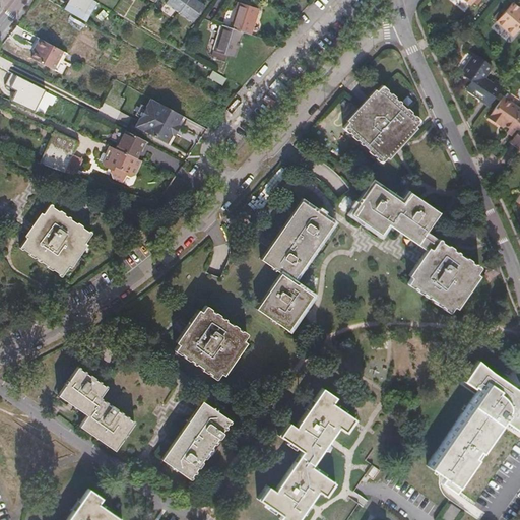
[(96,2),(92,0),(70,0),(65,9),(85,21),(96,2)]
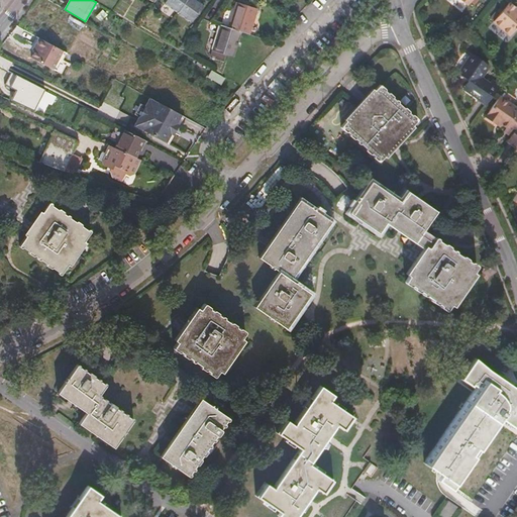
[(138,18),(141,1),(136,0),(135,0),(121,0),(119,14),(138,18)]
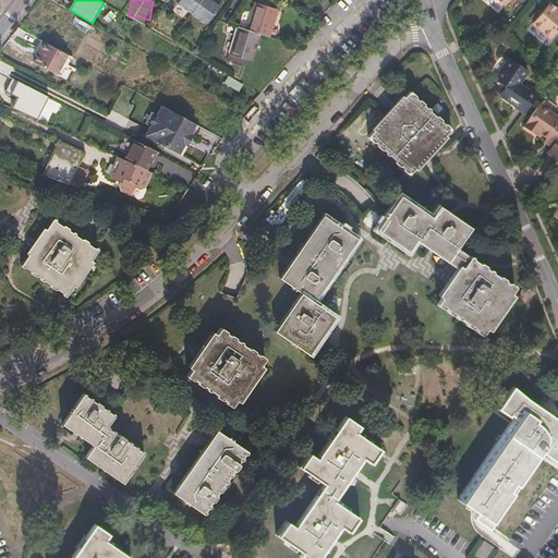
[(180,0),(178,3),(192,13),(201,0),(180,0)]
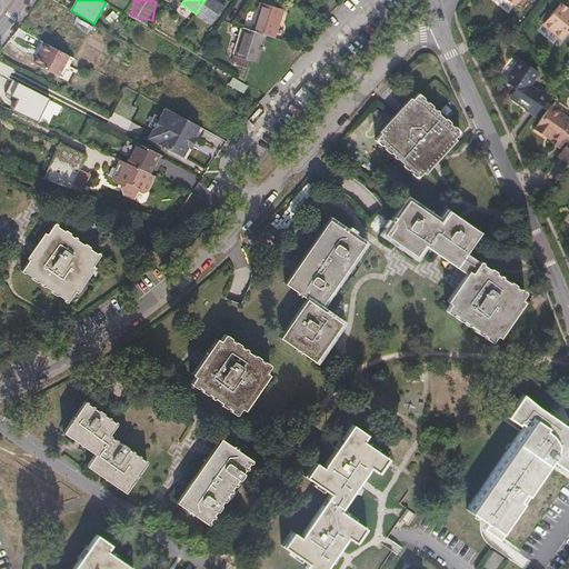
[(215,0),(205,0),(196,13),(211,23),(222,6),(215,0)]
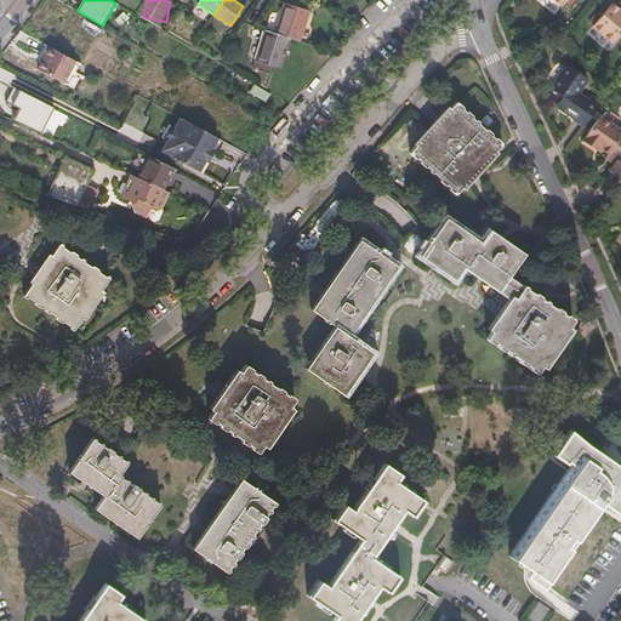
[(274,33),(290,38),(300,40),(308,12),(284,4),(274,33)]
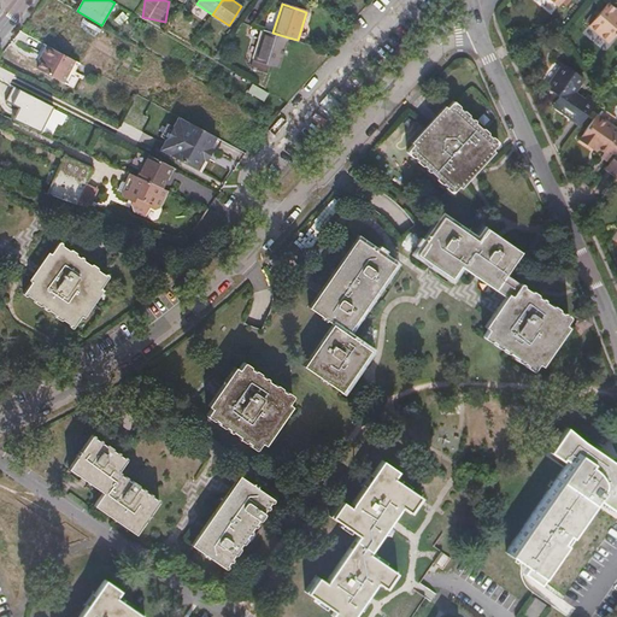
[(589,27),(610,43),(616,35),(616,10),(609,4),(589,27)]
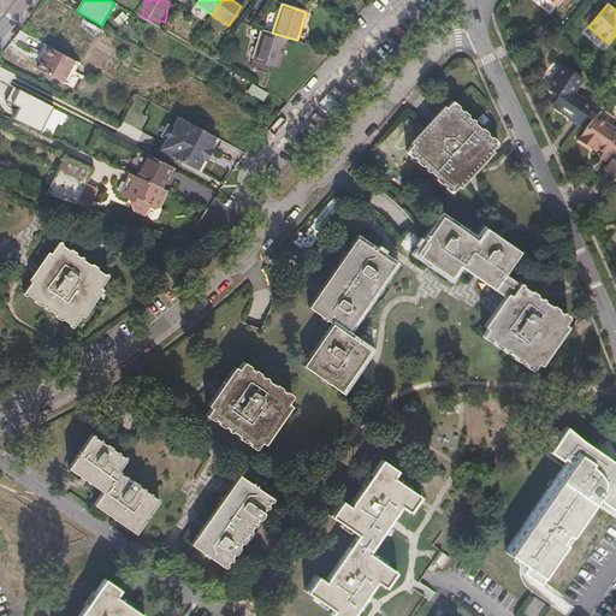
[(278,66),(288,37),(272,33),(262,29),(253,59),(266,63),(278,66)]
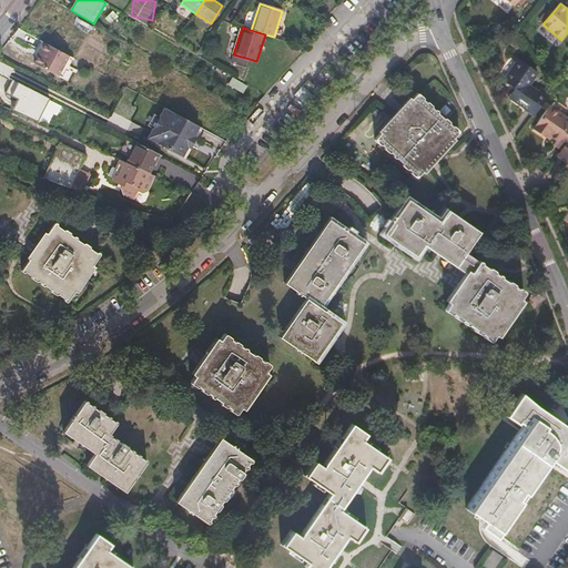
[(69,57),(43,42),(40,50),(42,51),(40,56),(36,63),(59,75),(69,57)]
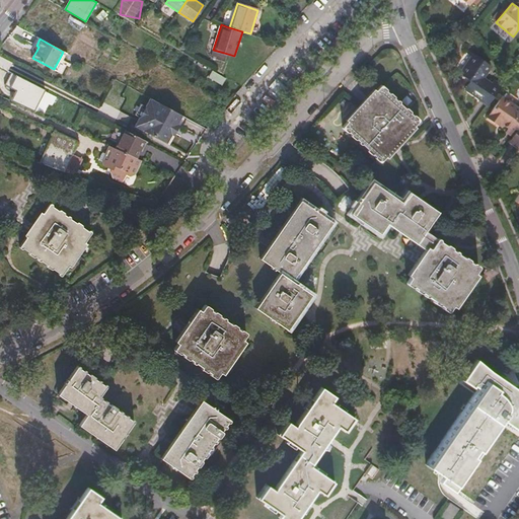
[(222,61),(224,53),(213,50),(211,57),(222,61)]
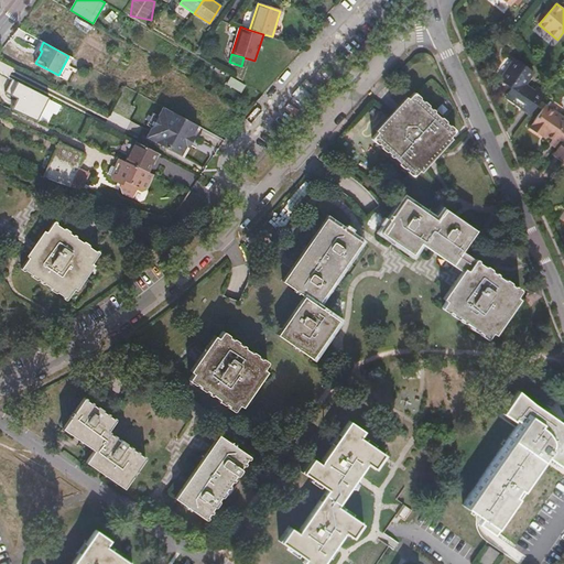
[(521,110),(529,117),(545,93),(538,87),(534,91),(524,85),(532,74),(513,62),(512,65),(499,83),(517,95),(527,101),(521,109),(521,110)]
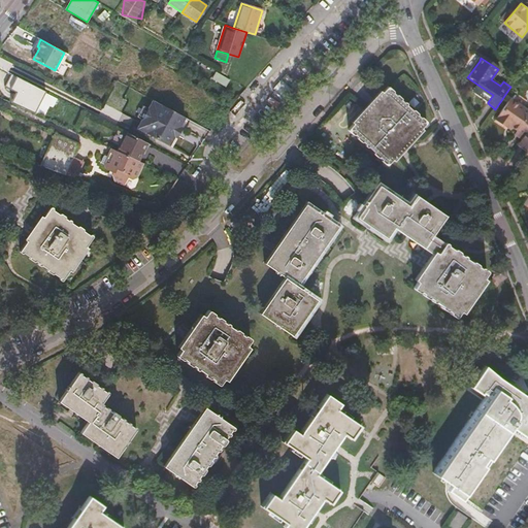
[(228,78),(215,71),(211,77),(225,86),(228,78)]
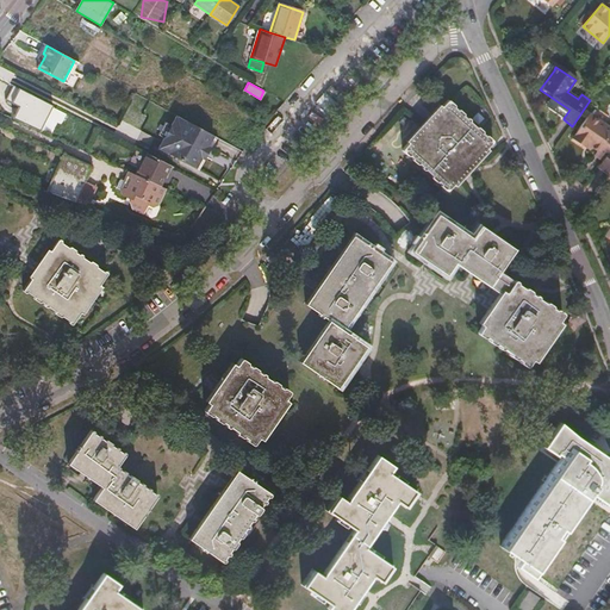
[(483,151),(484,153),(492,143),(493,141),(493,138),(489,135),(487,135),(484,132),(485,131),(480,126),(479,128),(472,120),(472,119),(470,117),(468,118),(465,116),(466,113),(460,109),(459,110),(455,106),(455,105),(449,99),(439,111),(444,116),(433,129),(429,125),(417,138),(415,137),(405,148),(404,150),(409,155),(414,157),(415,161),(418,163),(423,166),(425,168),(428,170),(435,175),(436,179),(437,181),(439,181),(440,181),(443,184),(443,186),(449,191),(461,179),(461,178),(459,176),(483,151)]
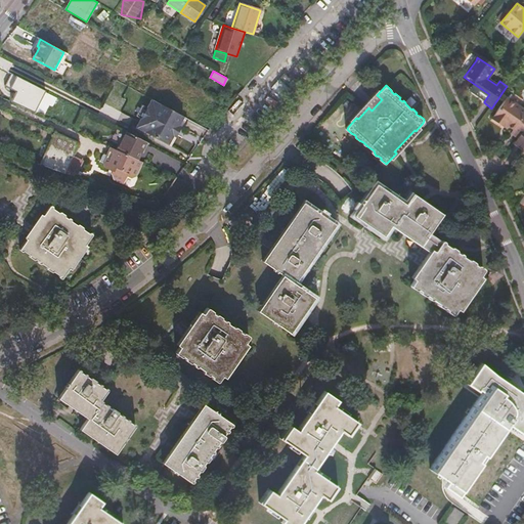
[(475,95),(484,101),(489,94),(480,88),(475,95)]
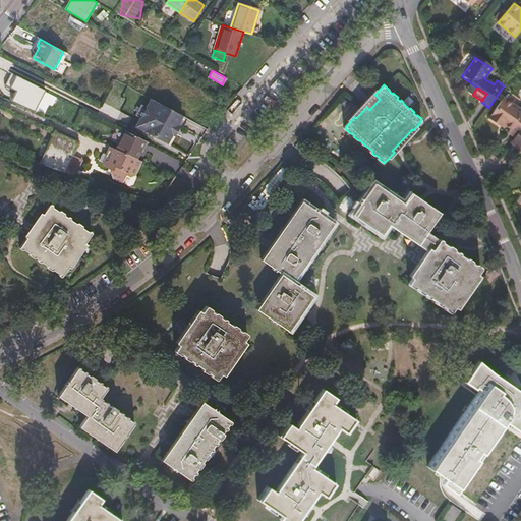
[(62,111),(66,101),(44,90),(40,100),(62,111)]
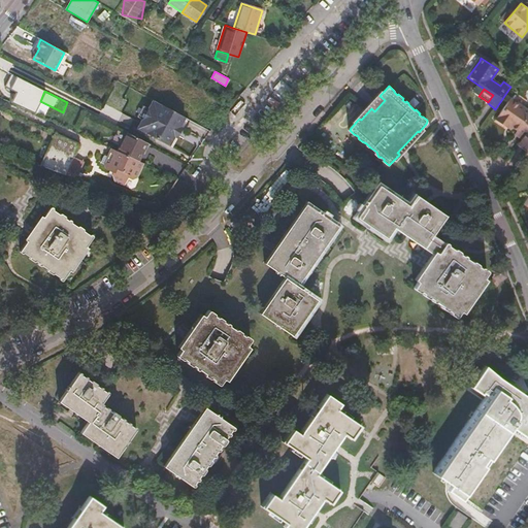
[(385,100),(380,96),(359,119),(361,120),(371,108),(374,111),(385,100)]
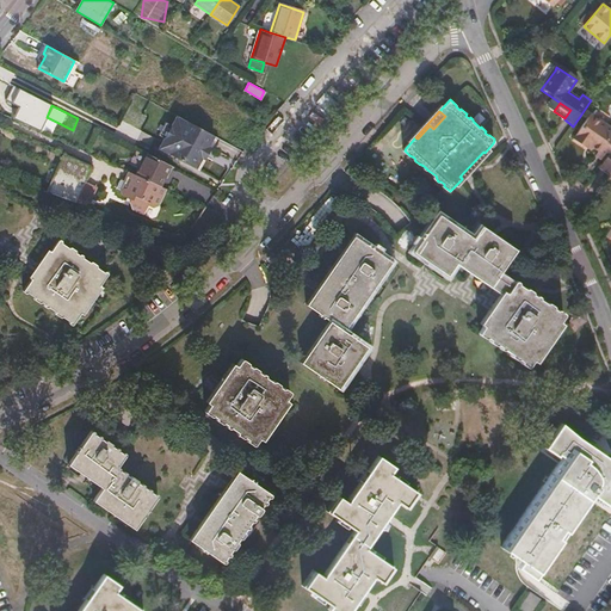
[(610,149),(610,128),(591,113),(574,137),(587,147),(588,143),(593,147),(599,150),(596,155),(604,160),(610,149)]
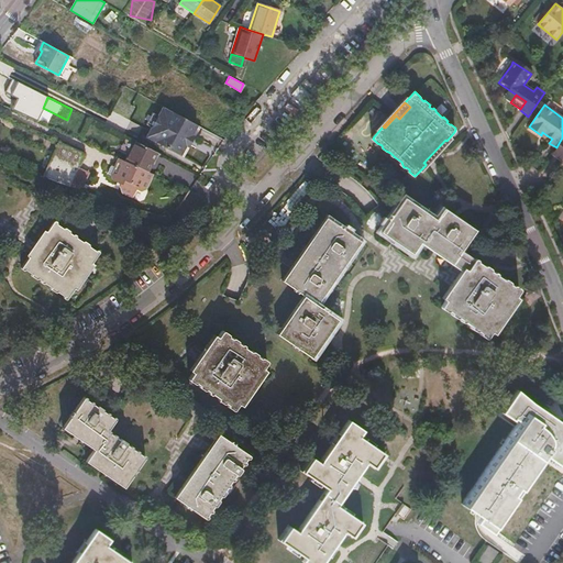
[(168,109),(158,127),(175,135),(192,145),(197,138),(201,128),(168,109)]
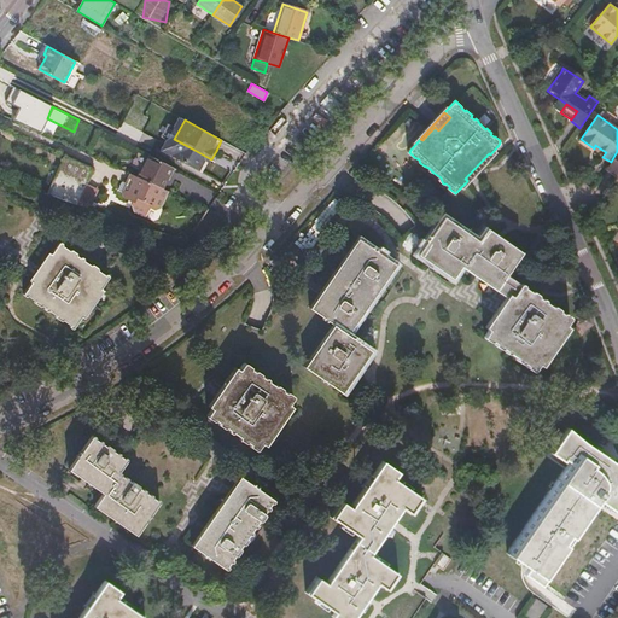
[(192,149),(174,139),(167,153),(204,173),(210,162),(211,159),(192,149)]
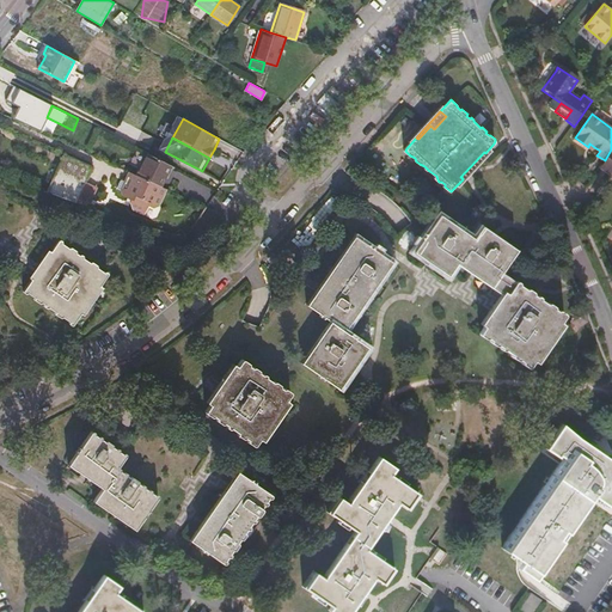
[(611,150),(605,160),(600,167),(611,175),(611,150)]
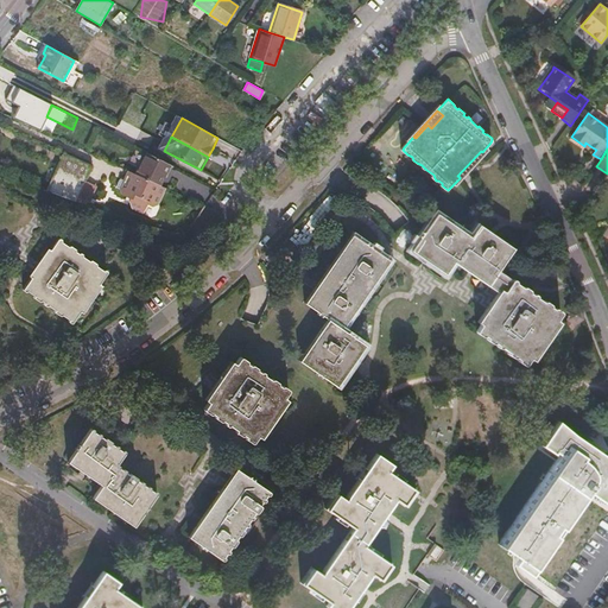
[(460,177),(482,152),(481,151),(457,176),(460,177)]
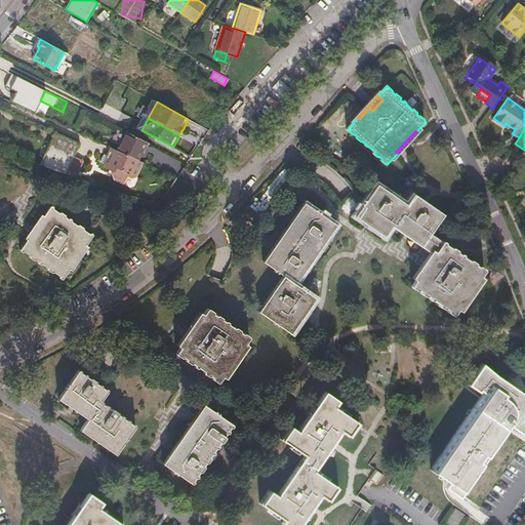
[(126,131),(117,151),(138,161),(147,143),(126,131)]
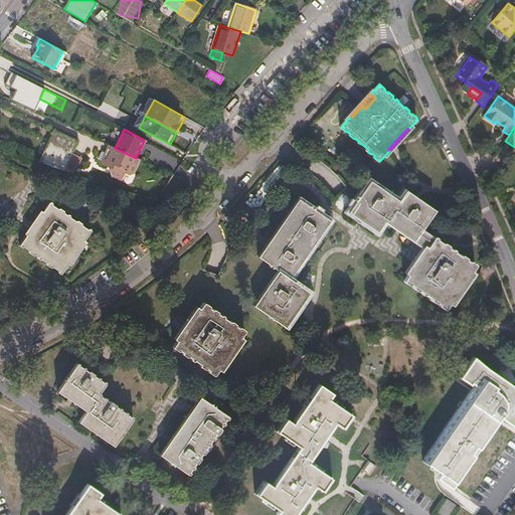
[(54,130),(39,162),(64,170),(72,153),(77,141),(54,130)]
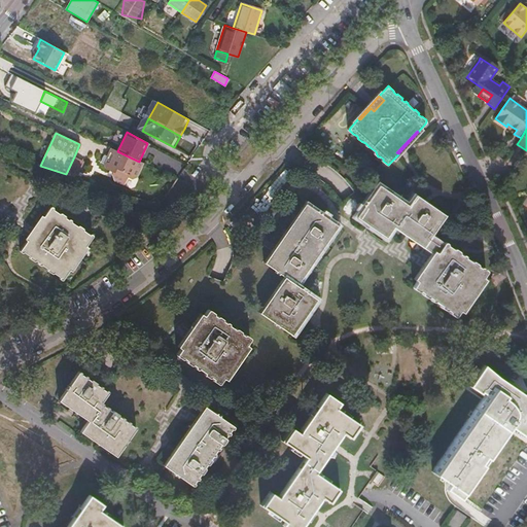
[(117,151),(113,149),(110,155),(106,153),(102,161),(107,163),(106,165),(107,169),(113,171),(112,175),(113,178),(114,181),(124,185),(128,178),(130,179),(131,179),(133,178),(135,177),(142,163),(139,162),(117,151)]
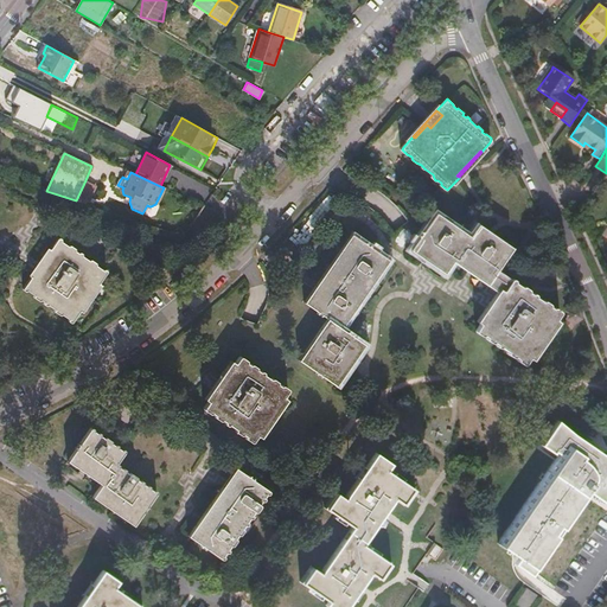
[(85,180),(76,200),(90,205),(97,185),(85,180)]
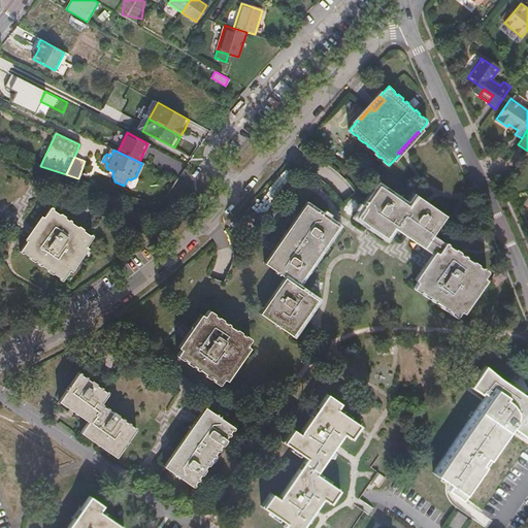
[(378,188),(376,190),(360,216),(390,235),(395,227),(397,224),(427,244),(433,234),(444,218),(416,197),(408,207),(378,188)]
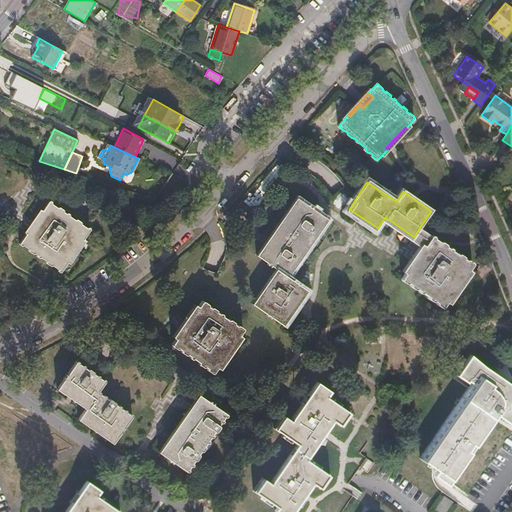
[(279,270),(287,275),(326,218),(300,199),(260,257),(279,270)]
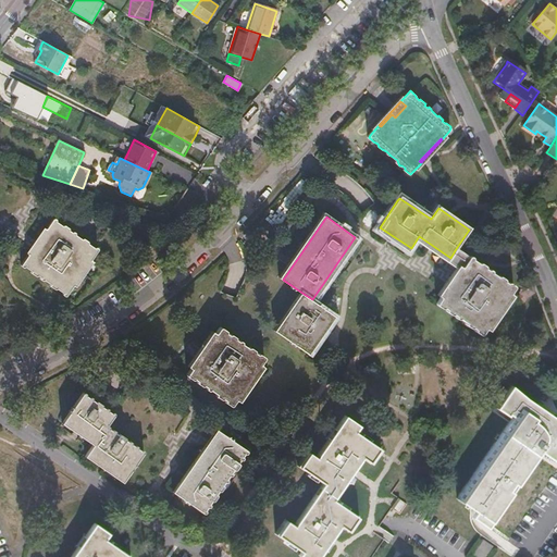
[(53,219),(22,265),(22,267),(23,267),(24,267),(25,267),(29,270),(31,271),(32,271),(32,272),(32,273),(32,274),(34,275),(35,276),(36,277),(37,276),(38,276),(39,276),(40,277),(40,280),(41,281),(42,281),(44,281),(44,280),(49,284),(49,285),(50,287),(52,289),(54,289),(56,289),(58,289),(63,294),(63,295),(63,296),(64,296),(65,296),(66,296),(98,250),(98,249),(98,248),(97,248),(94,248),(89,244),(88,243),(84,238),(83,238),(82,238),(75,234),(75,233),(74,232),(73,232),(72,233),(69,231),(70,229),(64,225),(63,226),(57,221),(56,220),(56,219),(54,219),(53,219)]
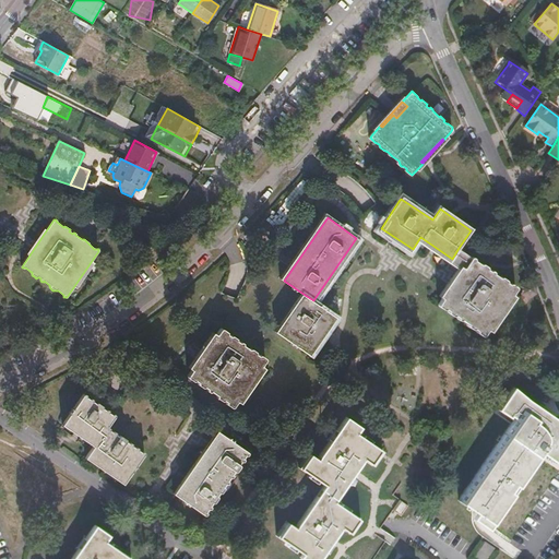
[(466,254),(459,248),(452,259),(459,264),(463,268),(470,258),(466,254)]
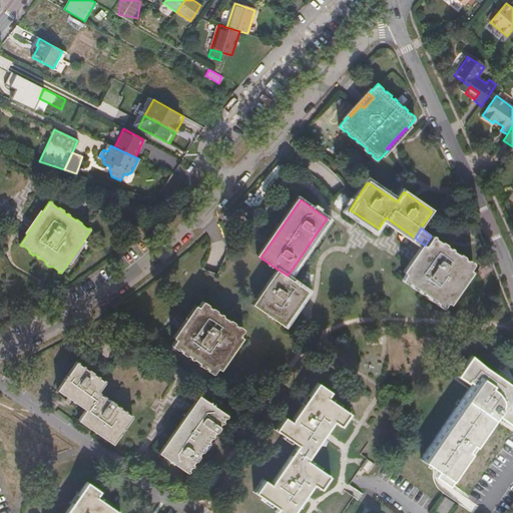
[(436,235),(433,234),(431,236),(425,245),(407,274),(403,280),(409,285),(410,284),(412,285),(412,287),(417,291),(419,290),(421,292),(421,293),(422,294),(424,293),(432,299),(431,300),(433,302),(435,302),(437,301),(439,303),(439,305),(443,308),(445,307),(474,263),(469,259),(468,260),(466,259),(465,258),(465,257),(461,253),(459,253),(454,250),(454,249),(452,247),(451,248),(448,245),(447,243),(444,241),(442,241),(436,237),(436,235)]
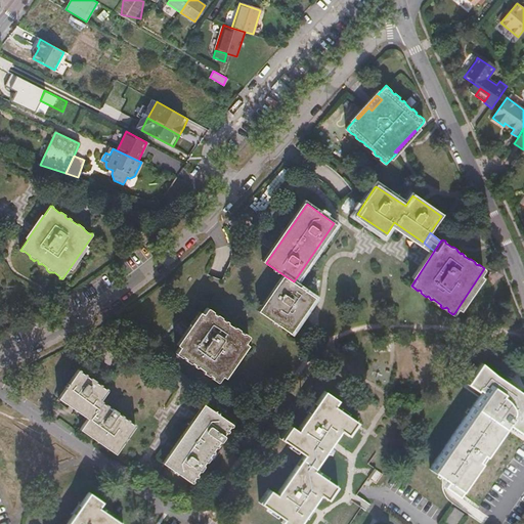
[(495,263),(491,267),(491,274),(489,276),(494,281),(497,276),(503,272),(501,265),(495,263)]
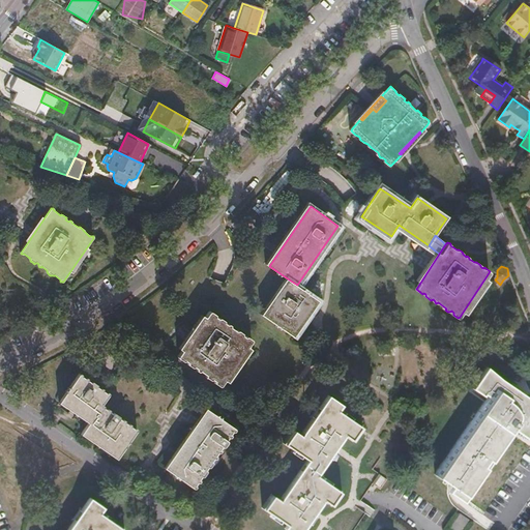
[(317,298),(297,285),(289,280),(264,317),(292,334),(317,298)]
